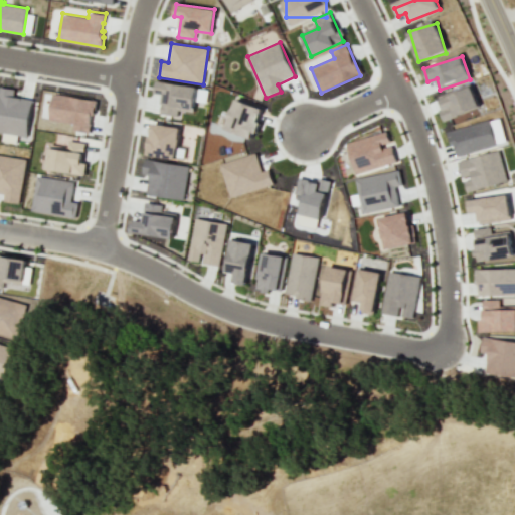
[(193,112),(197,87),(158,81),(156,94),(163,95),(160,115),(178,117),(179,110),(193,112)]
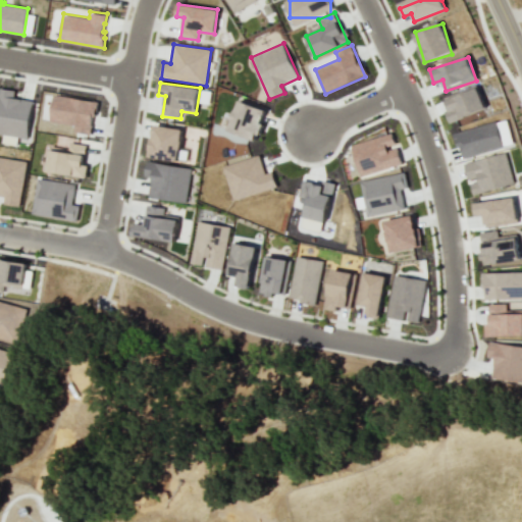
[(0,134),(28,138),(33,101),(14,98),(15,91),(0,88),(0,134)]
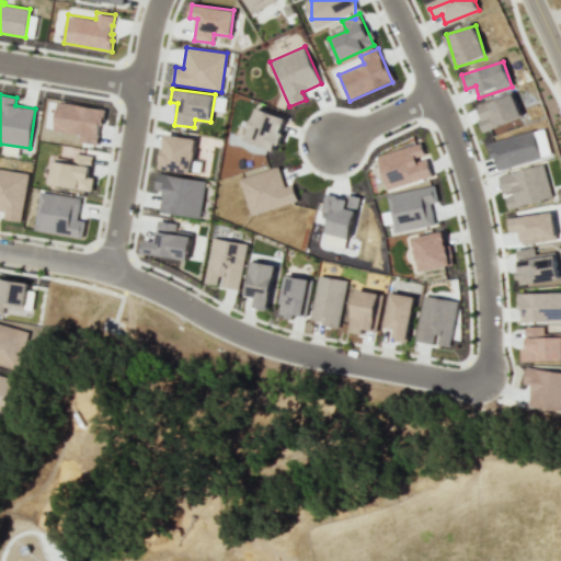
[(478,107),(482,118),(478,119),(482,132),(522,117),(514,94),(478,107)]
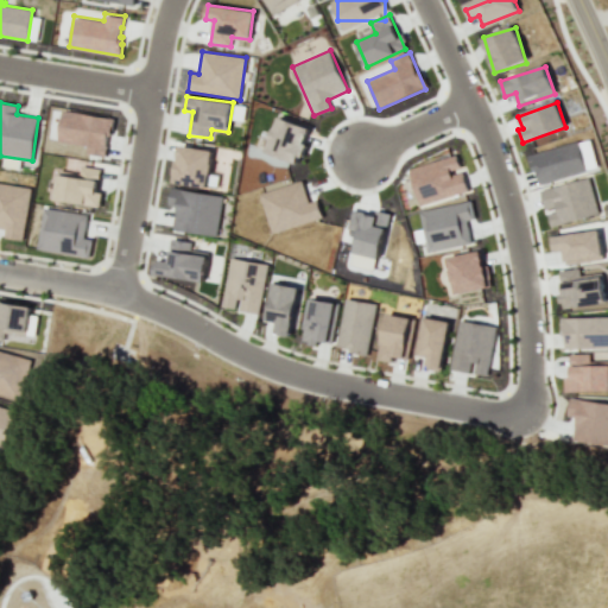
[(63,108),(57,140),(87,145),(86,152),(106,156),(107,144),(106,144),(108,134),(111,134),(112,128),(113,128),(114,118),(63,108)]
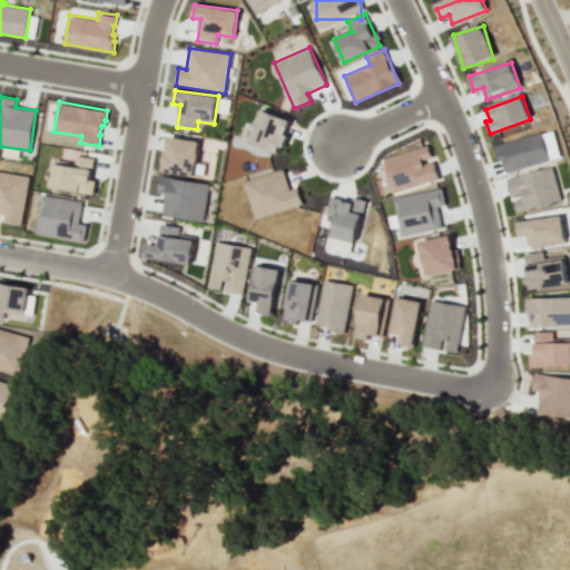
[(249,144),(281,153),(291,119),(258,110),(249,144)]
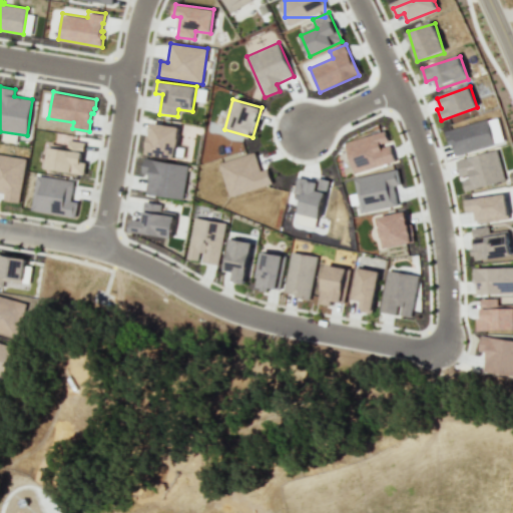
[(445,131),(487,119),(494,144),(455,156),(452,144),(449,144),(447,135),(446,136),(445,131)]
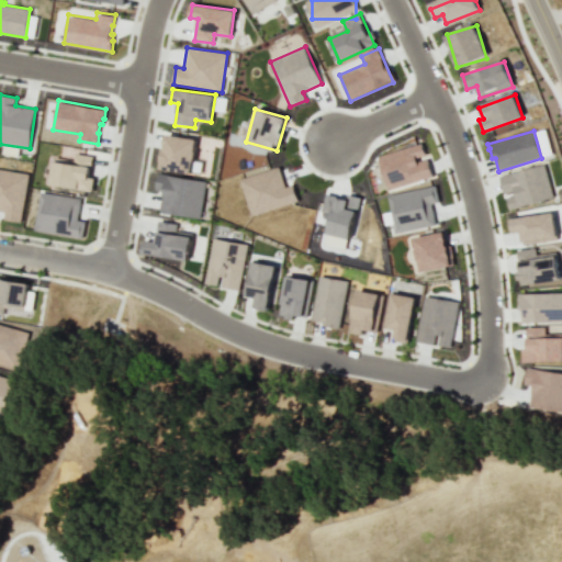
[(167,133),(197,138),(195,150),(197,150),(194,160),(193,160),(191,173),(158,167),(159,160),(158,160),(160,147),(165,148),(166,144),(165,144),(167,133)]
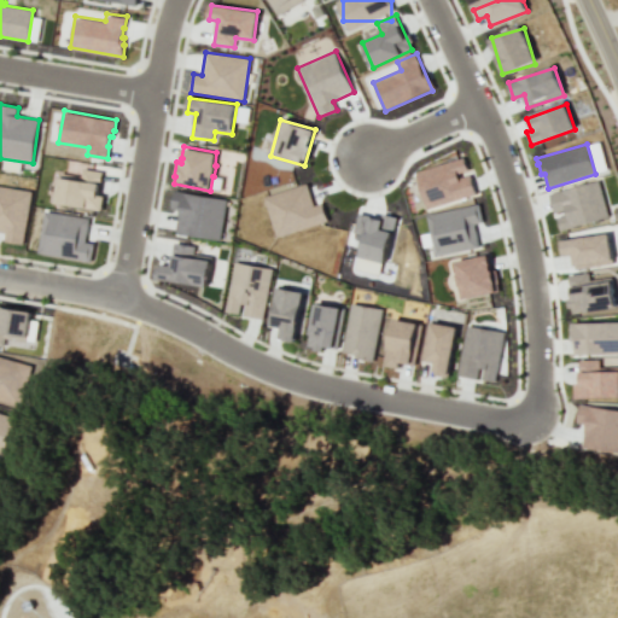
[(415,172),(464,157),(467,170),(456,173),(459,178),(470,175),(474,193),(427,209),(415,172)]
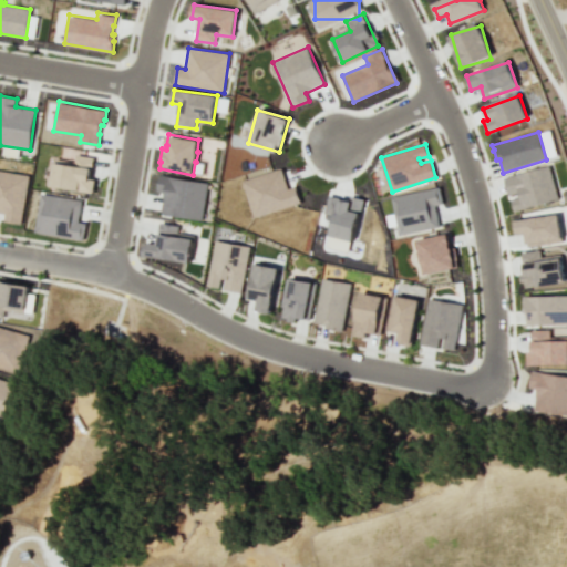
[(55,158),(54,162),(53,162),(50,185),(93,193),(95,178),(90,178),(91,169),(92,169),(94,157),(75,154),(74,161),(55,158)]
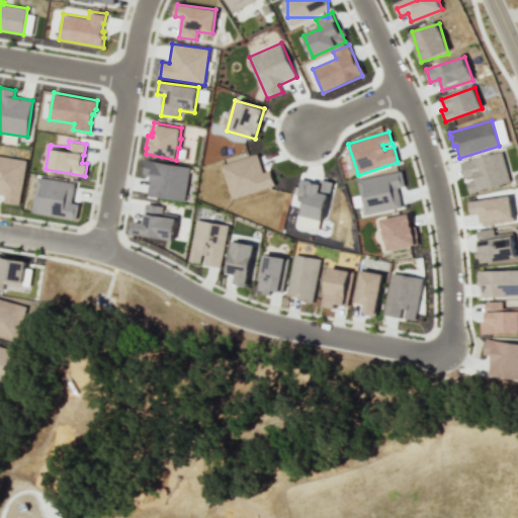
[(460,162),(501,151),(509,181),(469,193),(466,182),(475,179),(473,176),(464,179),(460,162)]
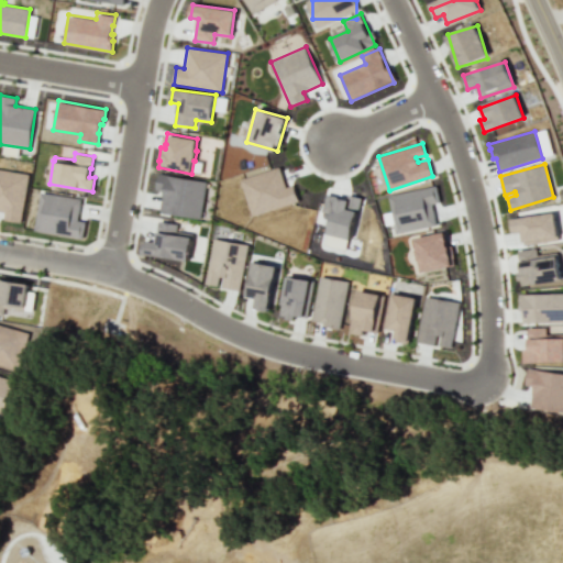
[(0,211),(6,212),(4,220),(21,222),(29,174),(0,168),(0,211)]
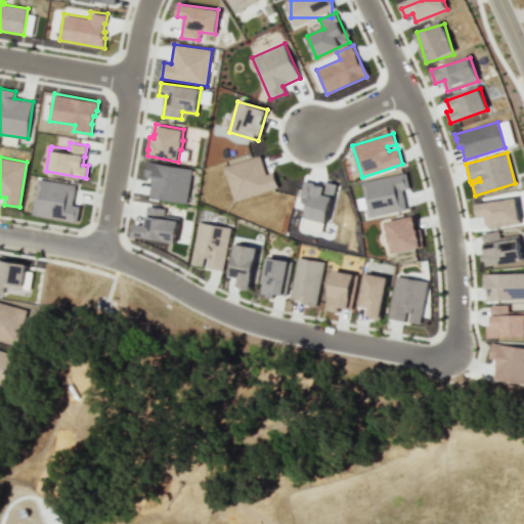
[(265,175),(261,157),(224,165),(232,200),(277,189),(274,172),(265,175)]
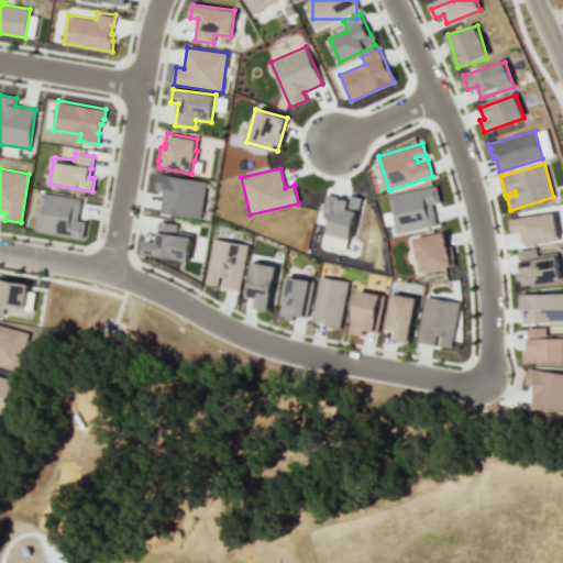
[(158,173),(207,180),(201,218),(161,211),(164,191),(156,189),(158,173)]
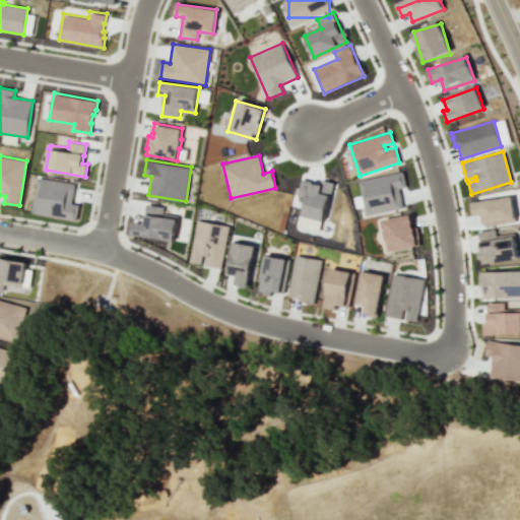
[(366,215),(358,181),(402,171),(405,187),(398,188),(403,207),(366,215)]
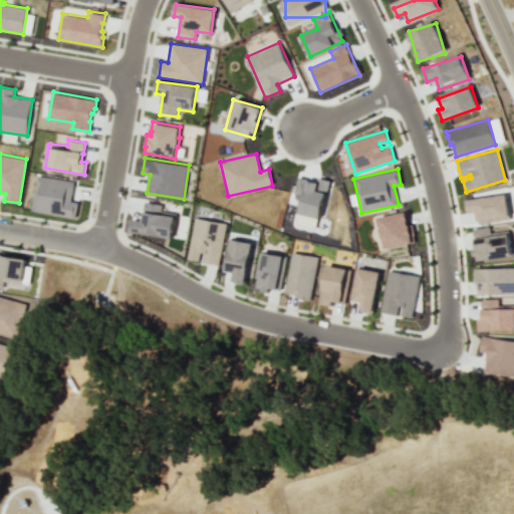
[(37,175),(31,210),(76,218),(78,202),(71,201),(74,181),(37,175)]
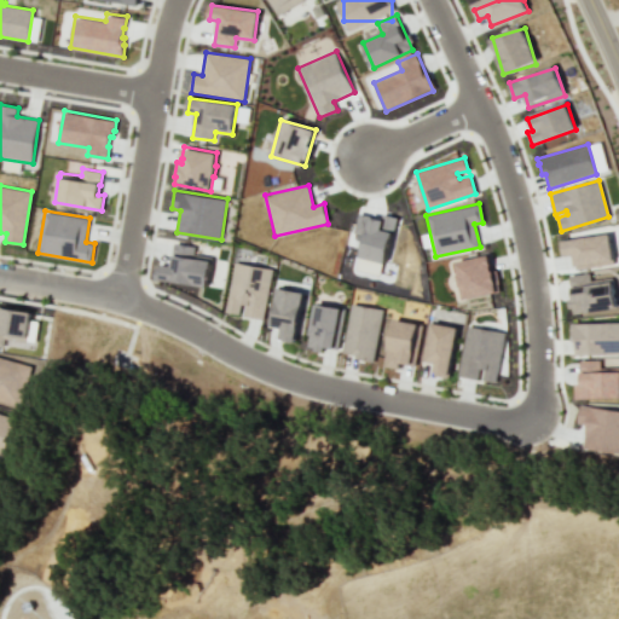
[(397,218),(381,214),(380,219),(359,214),(354,232),(365,235),(359,258),(386,264),(397,218)]
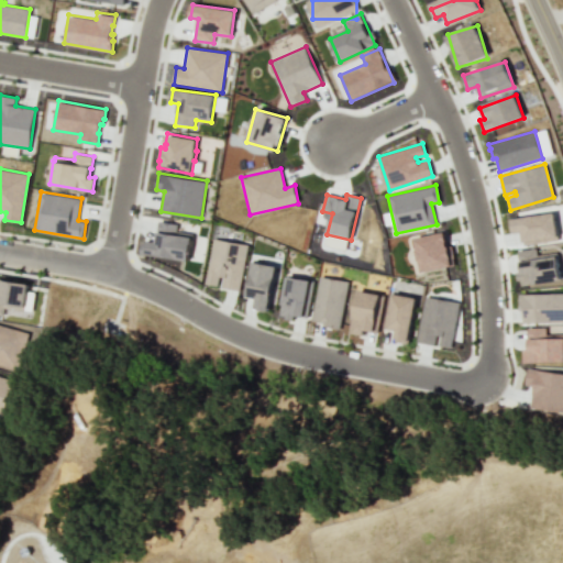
[(511,219),(554,212),(558,240),(523,245),(521,231),(512,233),(511,219)]
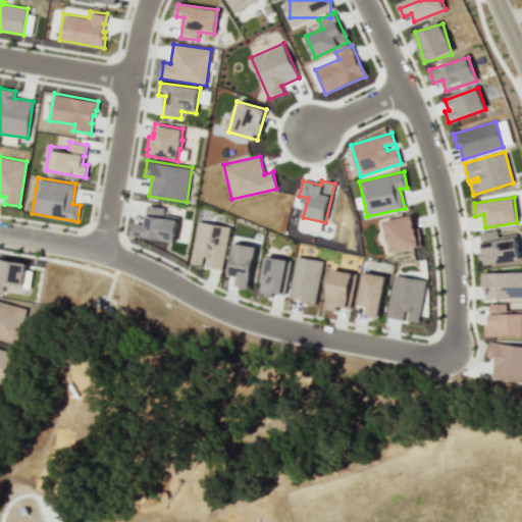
[(133,235),(174,242),(178,216),(164,214),(165,207),(148,204),(145,223),(136,222),(135,226),(134,226),(133,235)]
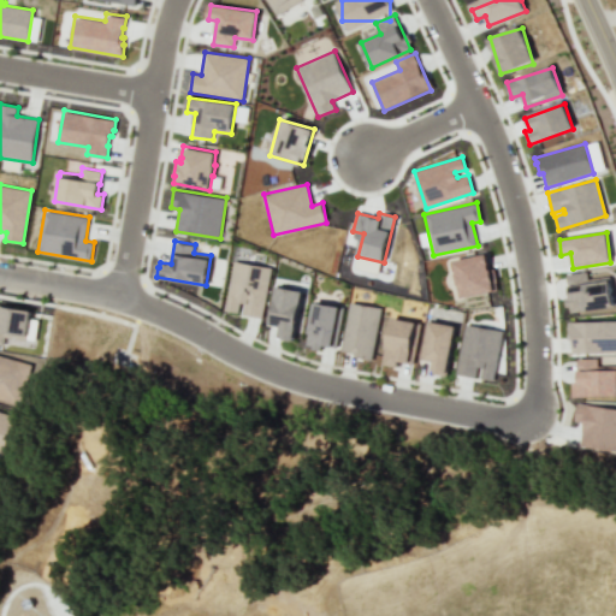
[(461,298),(497,290),(496,283),(497,282),(495,268),(489,270),(486,254),(452,261),(456,273),(455,273),(457,285),(458,285),(461,298)]
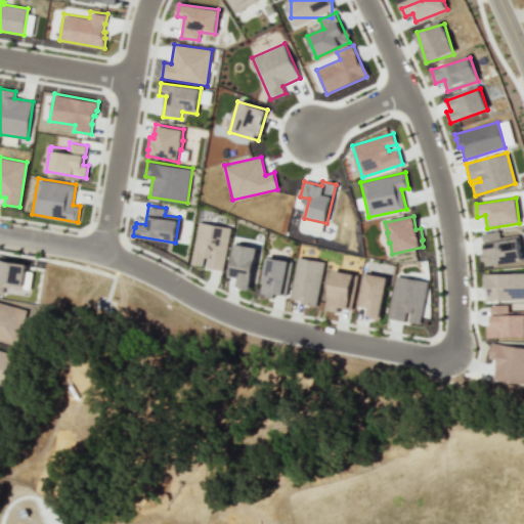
[(200,221),(231,227),(224,270),(207,267),(209,257),(205,257),(203,266),(191,263),(200,221)]
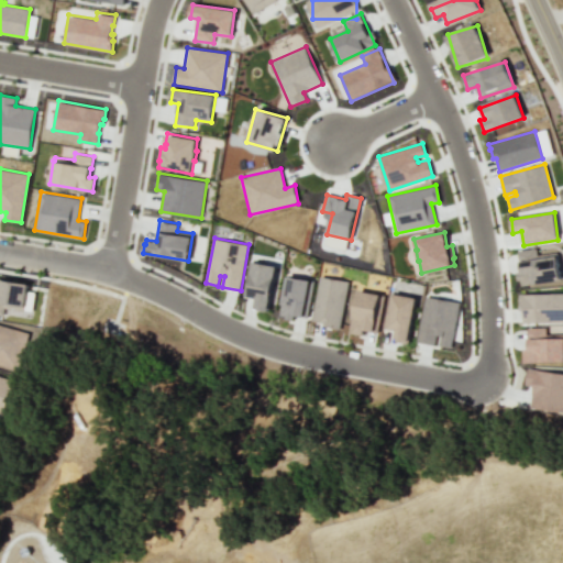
[(518,251),(536,249),(537,255),(556,252),(560,280),(521,286),(520,279),(517,280),(516,273),(520,272),(518,251)]
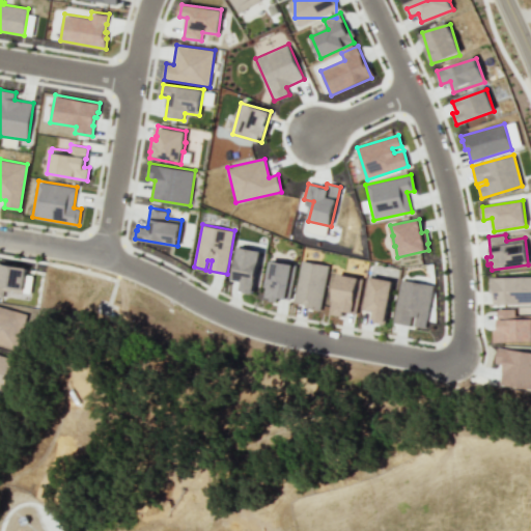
[(239,247),(260,251),(253,294),(244,292),(245,289),(240,288),(242,281),(232,279),(239,247)]
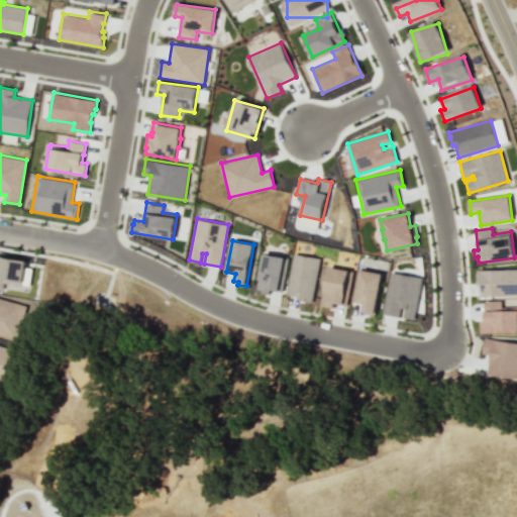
[(263,253),(288,257),(282,292),(270,290),(269,294),(262,293),(262,290),(256,289),(263,253)]
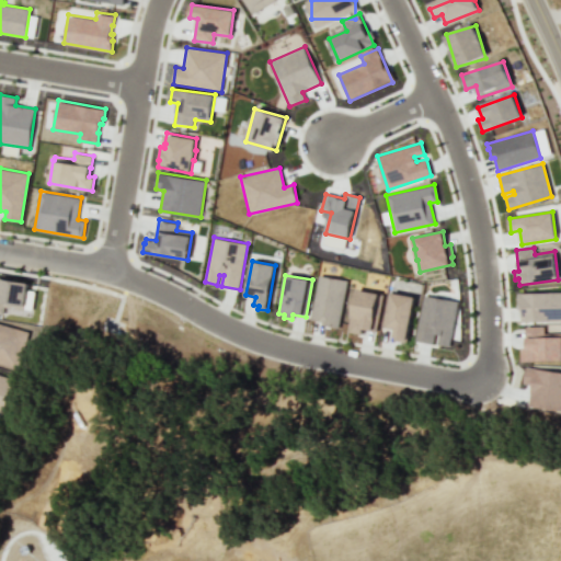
[(318,275),(346,279),(339,328),(322,324),(323,322),(310,319),(318,275)]
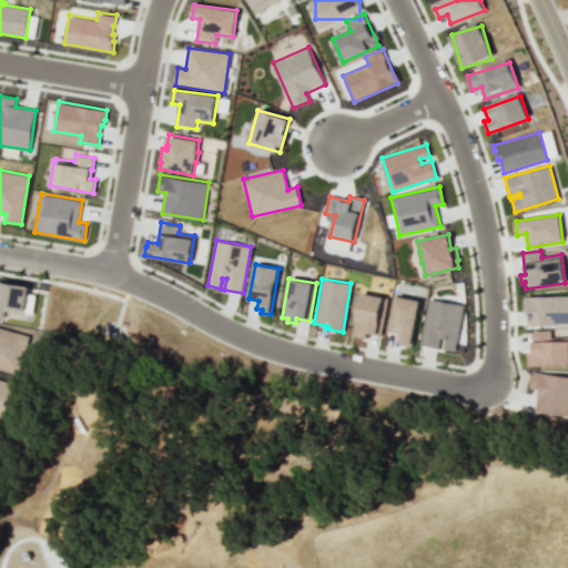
[(0,316),(26,321),(30,286),(0,281),(0,316)]
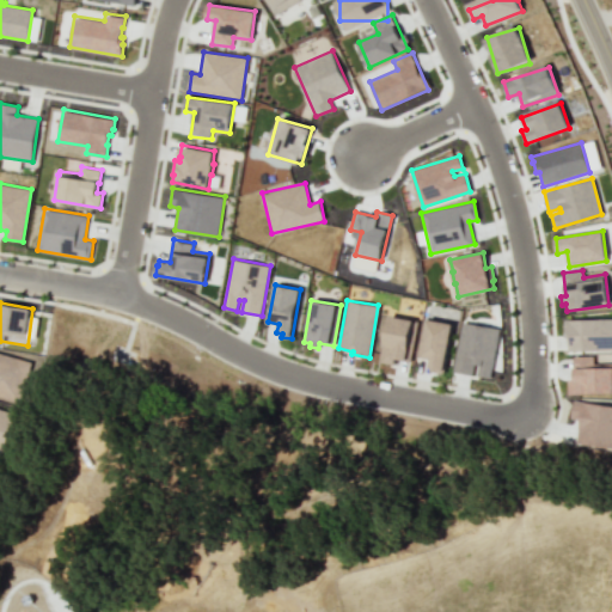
[(389,316),(417,320),(410,361),(395,359),(393,365),(379,362),(389,316)]
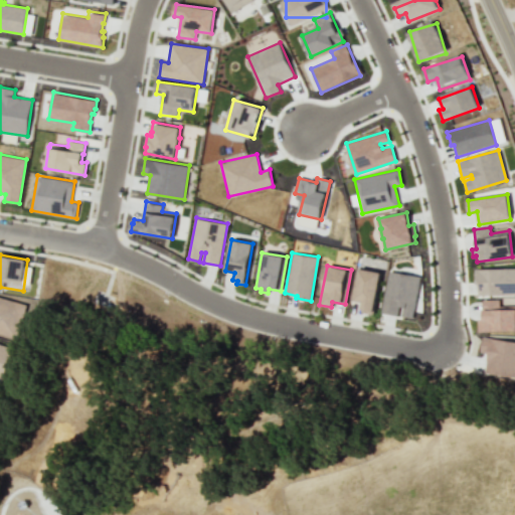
[(474,270),(514,268),(514,295),(478,296),(478,285),(476,285),(475,275),(474,275),(474,270)]
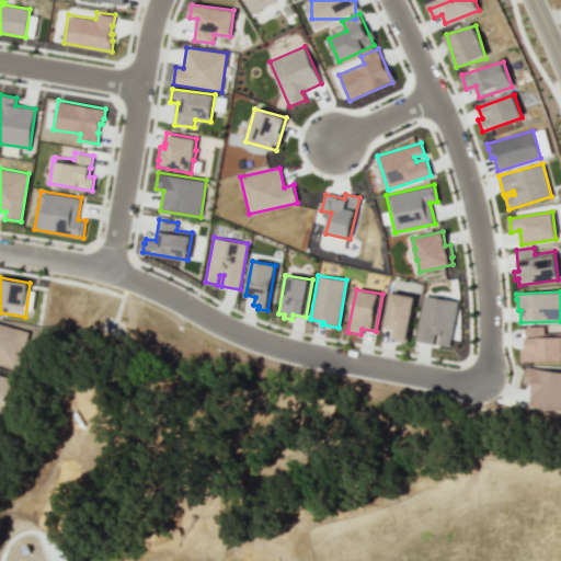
[(391,293),(414,297),(407,342),(393,340),(395,329),(385,327),(391,293)]
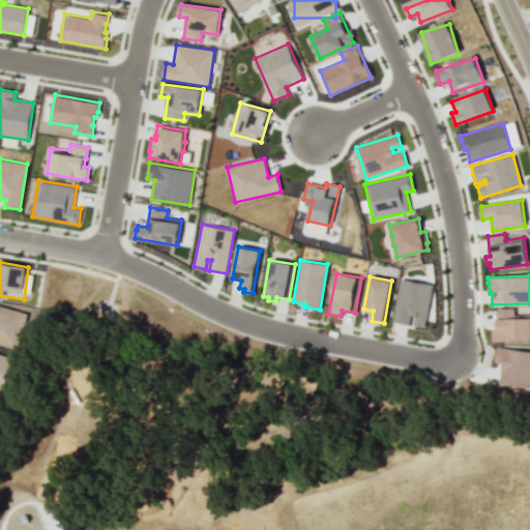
[(401,278),(433,285),(424,327),(413,325),(414,316),(411,316),(409,325),(392,322),(401,278)]
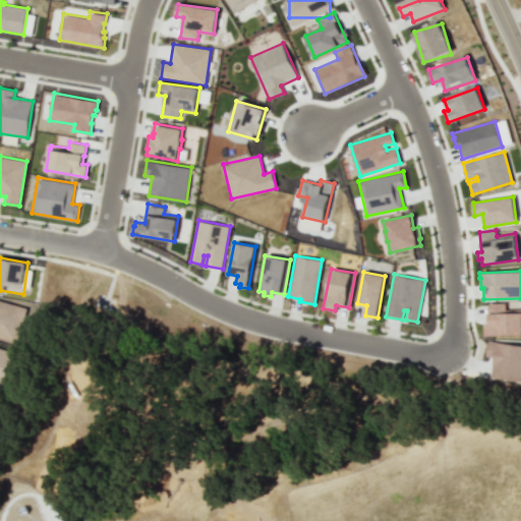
[(488,303),(505,302),(505,309),(520,309),(520,335),(483,336),(483,324),(488,323),(488,303)]
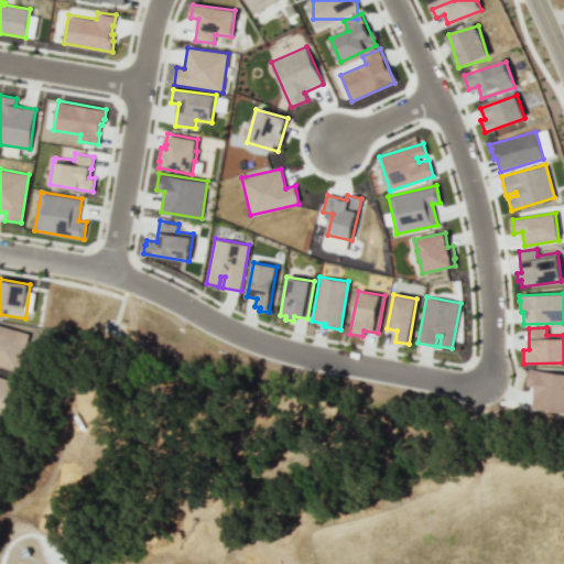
[(529,369),(563,375),(563,412),(530,408),(534,387),(525,386),(529,369)]
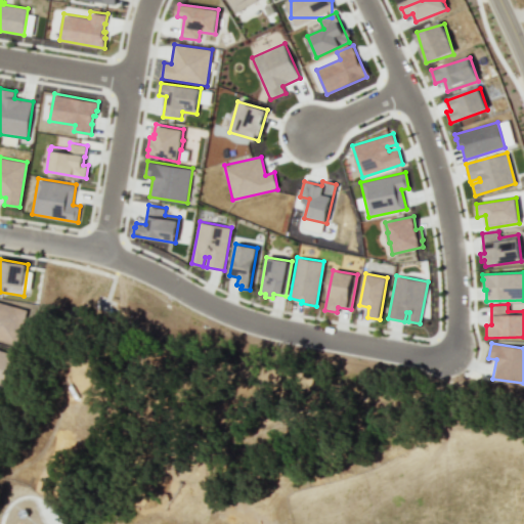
[(0,384),(4,386),(13,354),(0,350),(0,384)]
